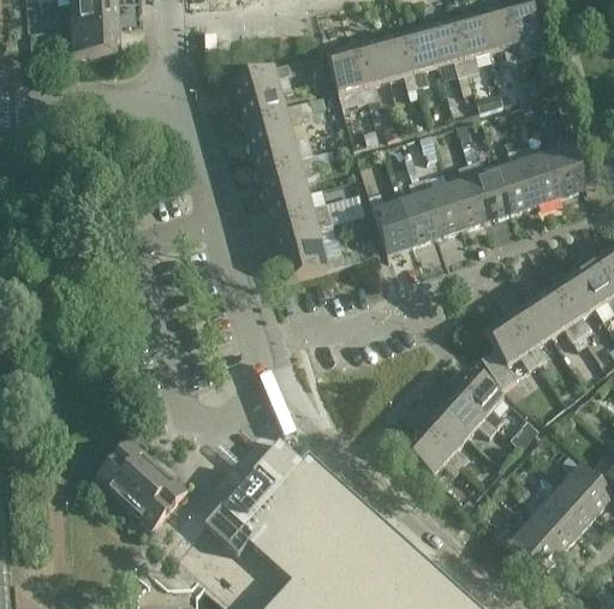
[(522,0),(504,5),(519,61),(529,59),(525,43),(541,40),(531,0),(522,0)]
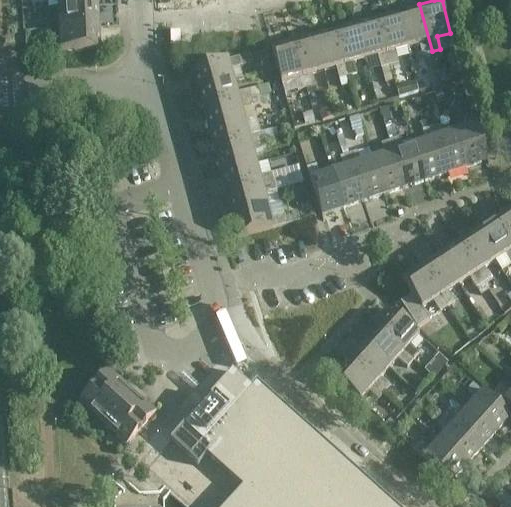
[(98,1),(58,3),(59,25),(99,23),(98,1)]
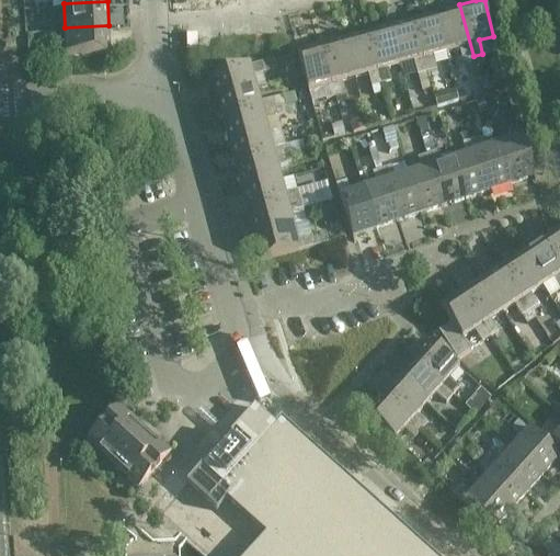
[(459,4),(436,10),(446,49),(459,46),(464,58),(467,67),(475,65),(472,56),(473,56),(459,4)]
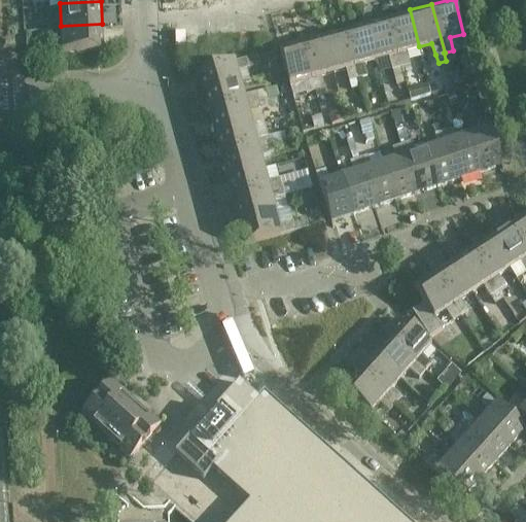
[(410,9),(388,15),(401,64),(410,62),(407,49),(419,46),(410,9)]
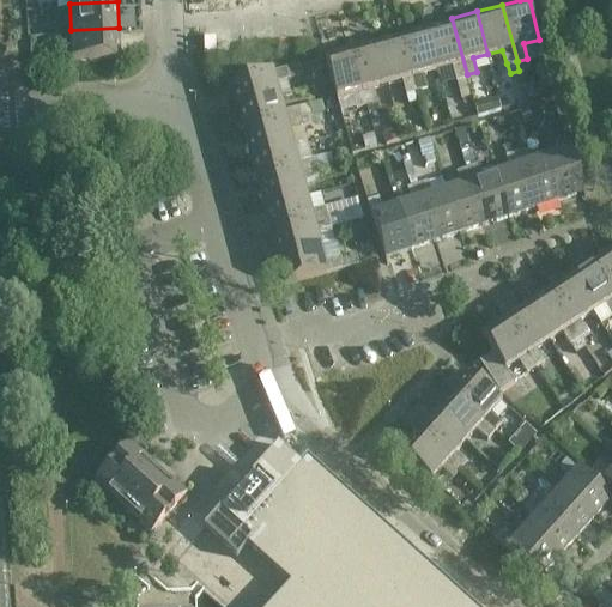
[(467,74),(452,18),(426,25),(438,67),(453,64),(456,78),(467,74)]
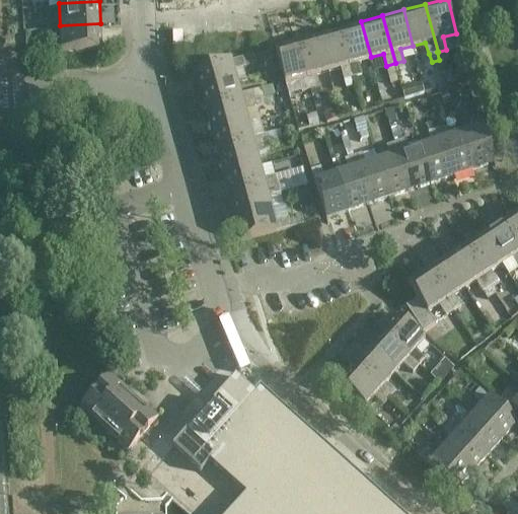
[(361,21),(340,26),(353,75),(362,73),(358,61),(371,57),(361,21)]
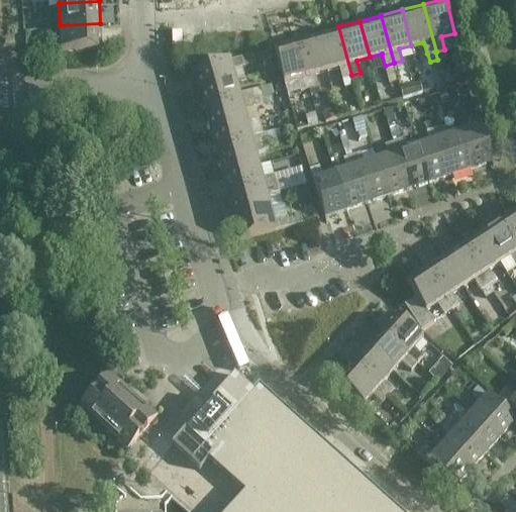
[(100,23),(60,25),(62,47),(102,45),(100,23)]
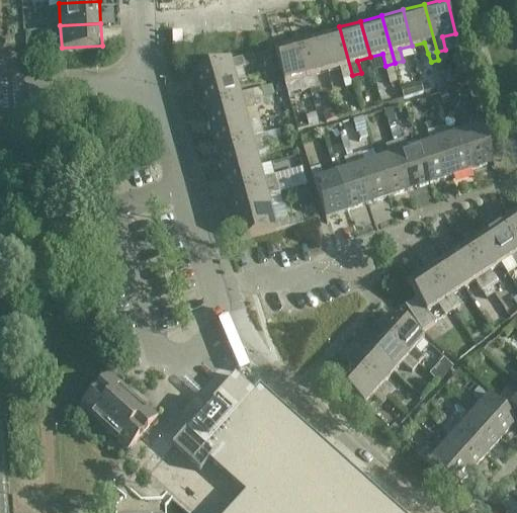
[(339,26),(318,32),(328,69),(340,65),(343,77),(352,75),(339,26)]
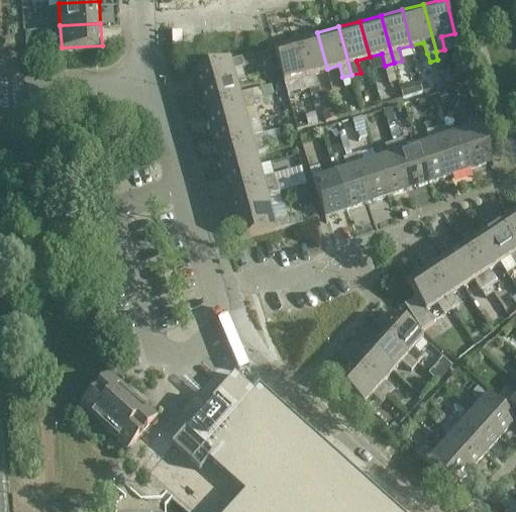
[(317,32),(296,38),(309,86),(318,84),(315,72),(327,69),(317,32)]
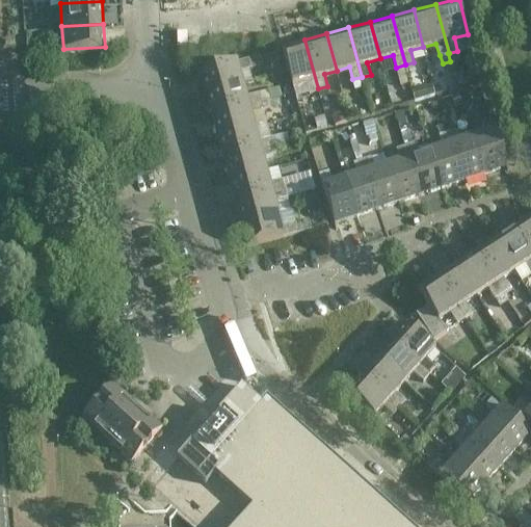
[(318,88),(304,40),(282,46),(292,82),(306,79),(309,91),(318,88)]
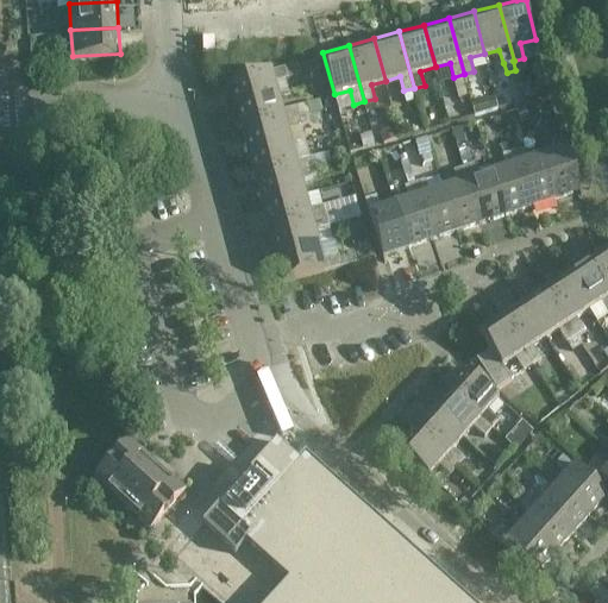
[(286,62),(230,77),(236,102),(279,92),(275,77),(300,70),(298,58),(286,62)]
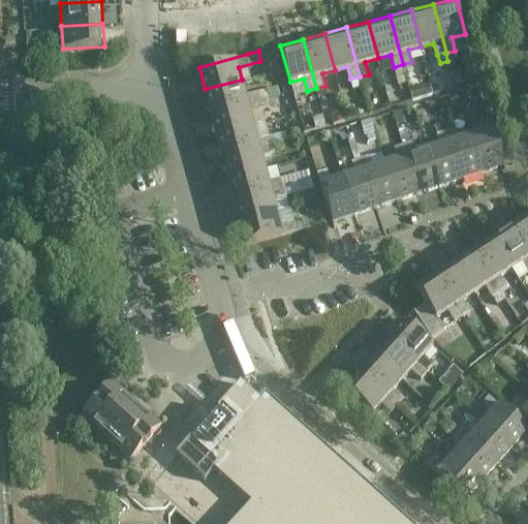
[(242,80),(205,89),(211,111),(260,97),(257,89),(245,92),(242,80)]
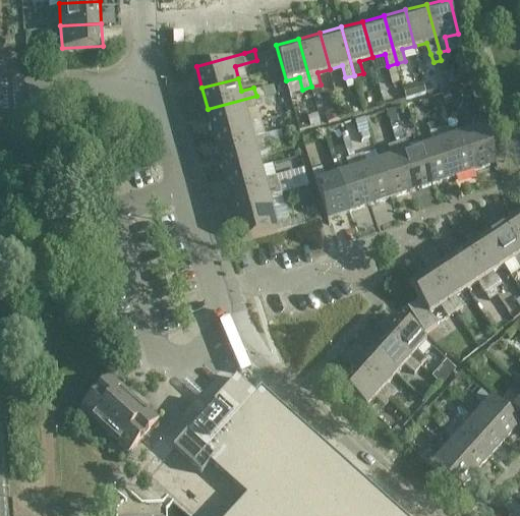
[(406,96),(426,90),(423,79),(403,86),(406,96)]
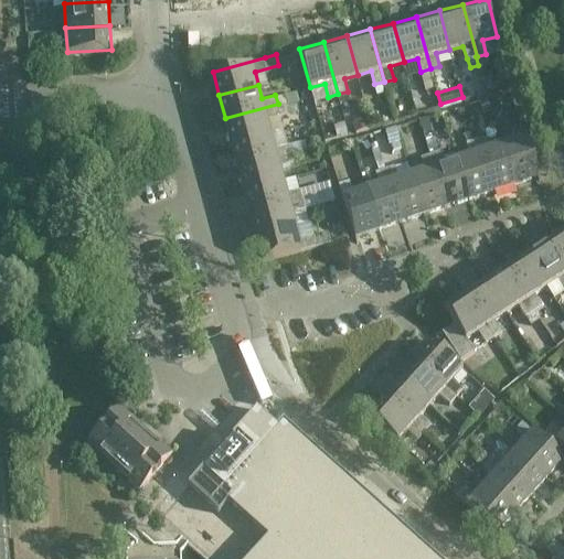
[(278,104),(225,118),(232,141),(270,131),(267,117),(280,114),(278,104)]
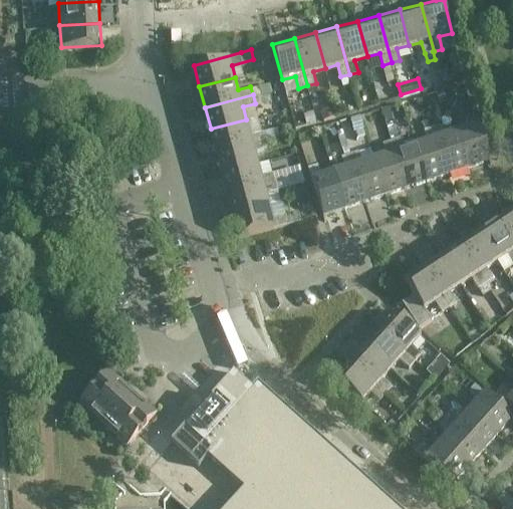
[(469,125),(457,130),(469,165),(490,158),(475,110),(465,113),(469,125)]
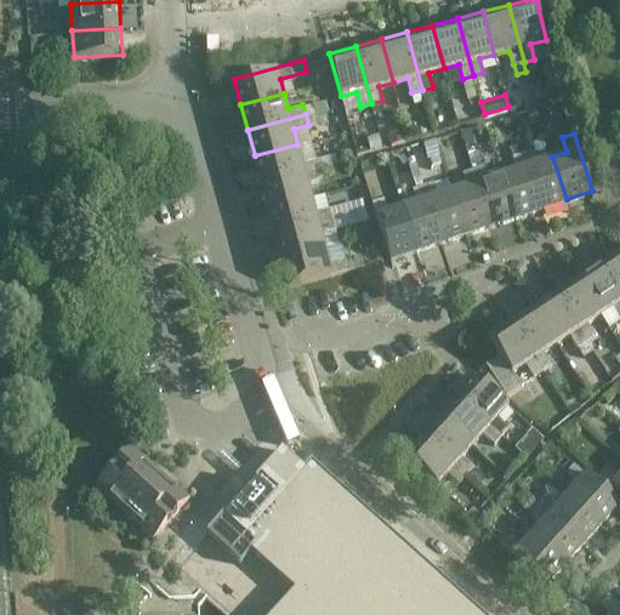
[(517,169),(502,172),(516,215),(541,206),(523,151),(519,141),(510,144),(512,154),(517,169)]
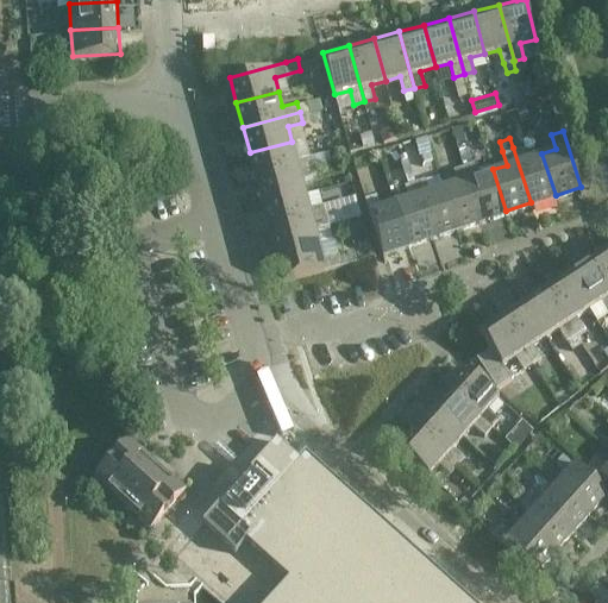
[(292,142),(250,152),(257,177),(313,162),(311,152),(296,156),(292,142)]
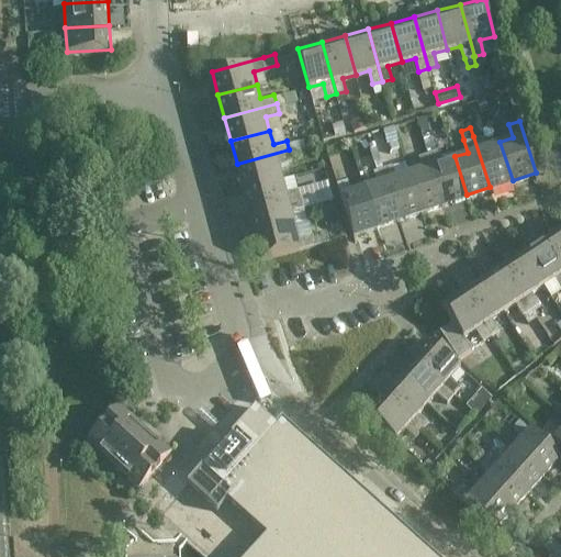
[(483,133),(473,136),(490,187),(513,180),(500,142),(486,146),(483,133)]
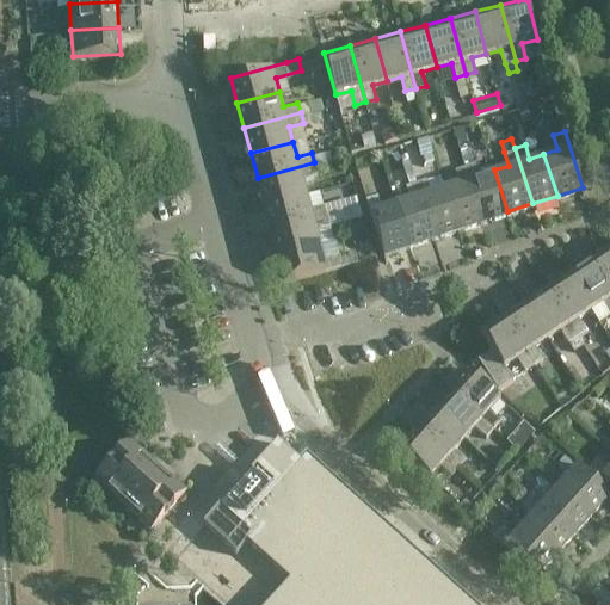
[(475,161),(466,164),(484,220),(507,211),(494,170),(480,174),(475,161)]
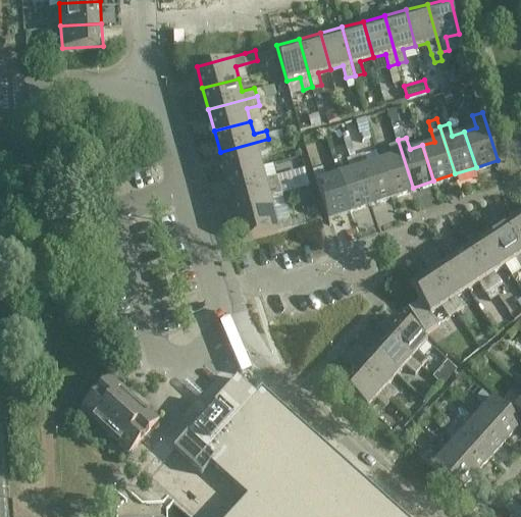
[(268,139),(220,152),(225,173),(262,163),(259,151),(270,148),(268,139)]
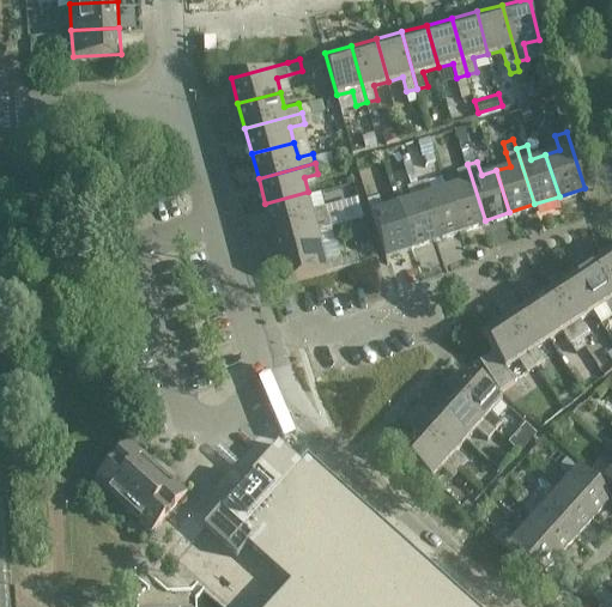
[(461,182),(447,187),(460,229),(485,220),(467,164),(456,168),(461,182)]
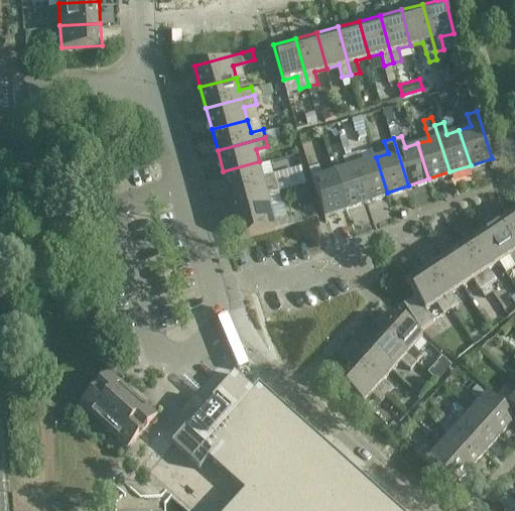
[(360,149),(351,152),(367,199),(387,193),(376,157),(364,161),(360,149)]
